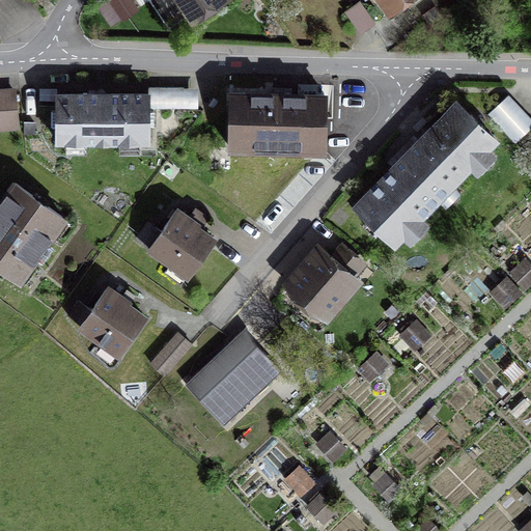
[(132,0),(105,0),(99,4),(109,20),(134,3),(132,0)]
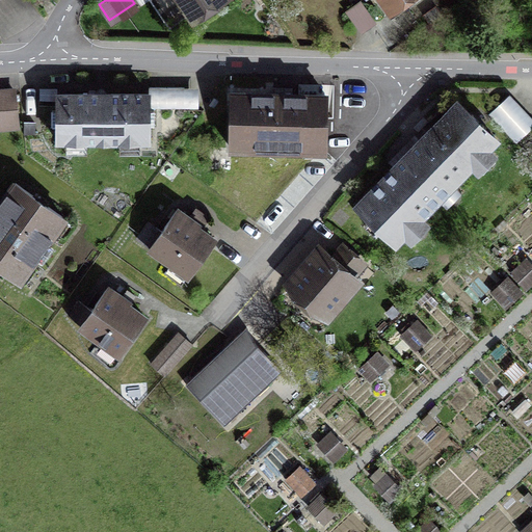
[(154,0),(170,24),(189,12),(193,19),(220,0),(154,0)]
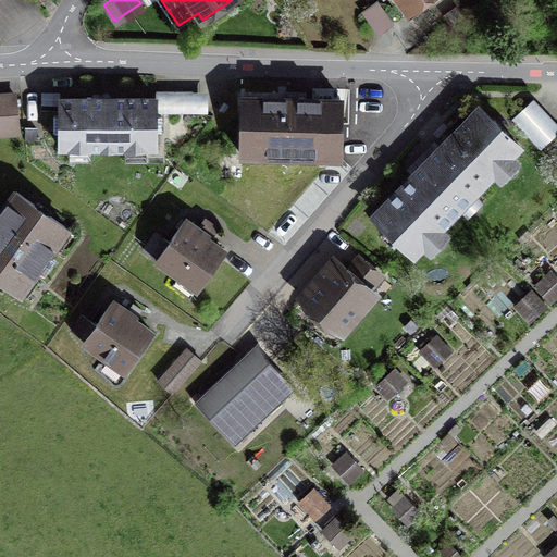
[(384,0),(373,0),(364,5),(378,31),(396,21),(384,0)]
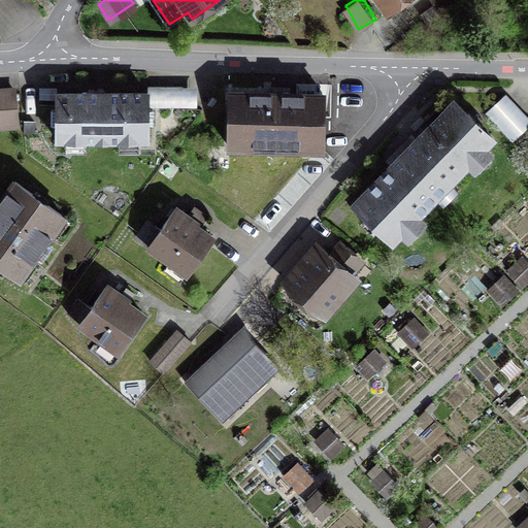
[(376,0),(387,13),(405,0),(376,0)]
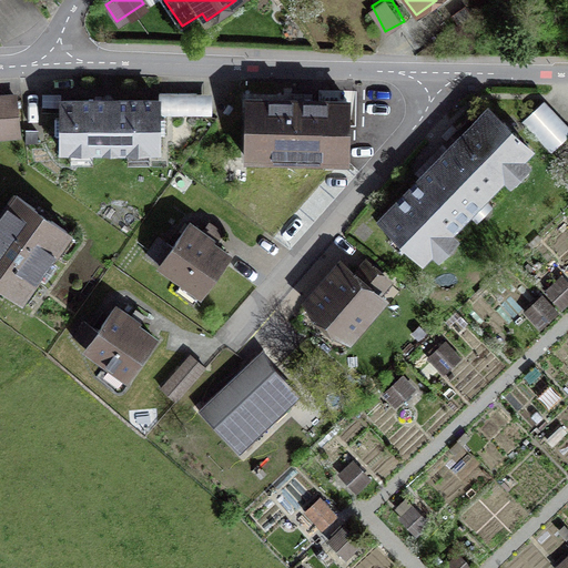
[(198,93),(159,93),(159,100),(159,115),(198,115),(198,93)]
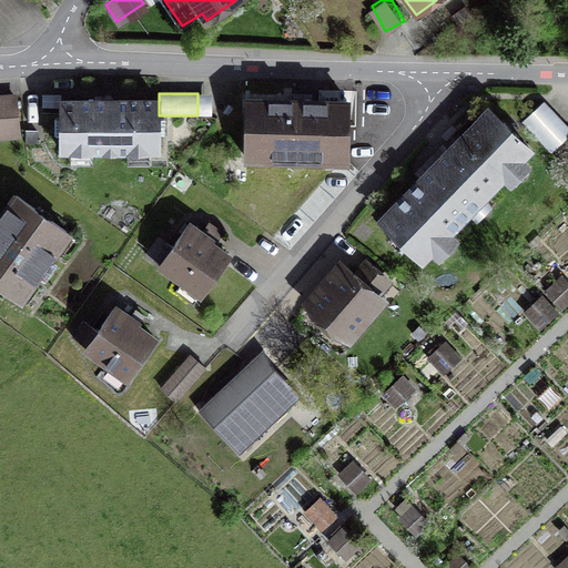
[(102,101),(61,101),(62,118),(56,118),(56,133),(61,133),(61,151),(159,151),(159,133),(164,133),(164,119),(159,119),(159,115),(159,100),(113,101),(113,99),(112,97),(110,95),(108,95),(105,95),(104,97),(103,99),(102,101)]
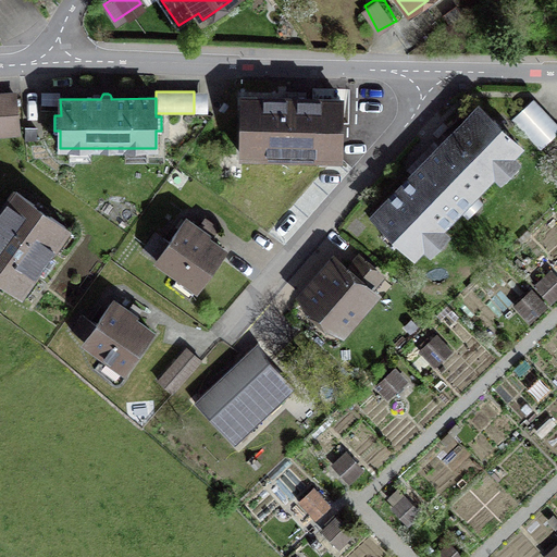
[(15,96),(0,97),(0,132),(19,131),(15,96)]
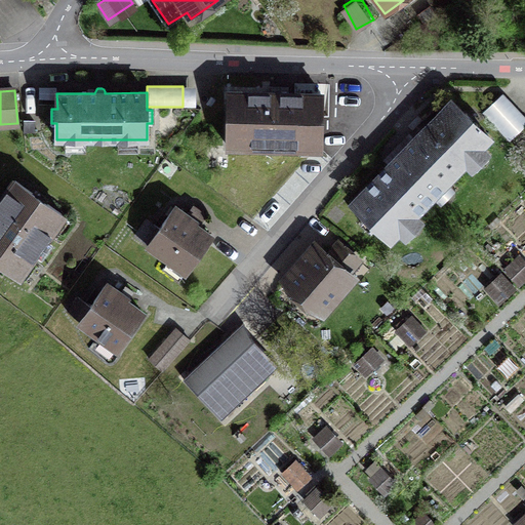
[(321,94),(229,92),(228,146),(320,148),(321,94)]
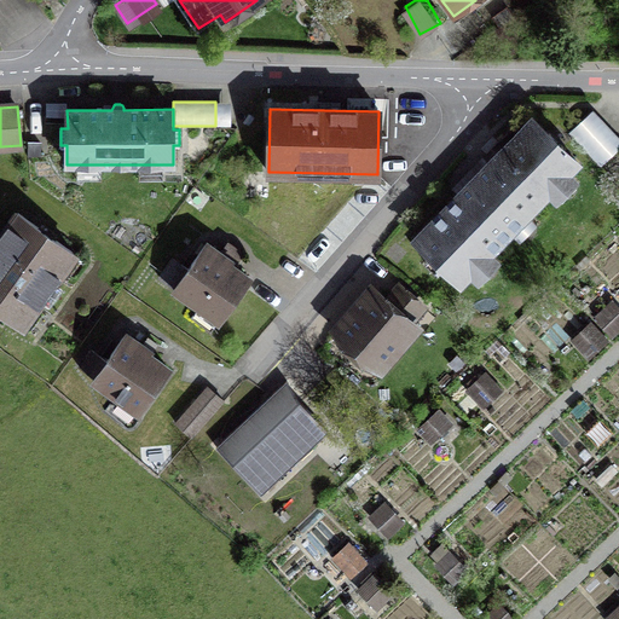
[(618,138),(593,110),(570,132),(601,166),(618,148),(618,138)]
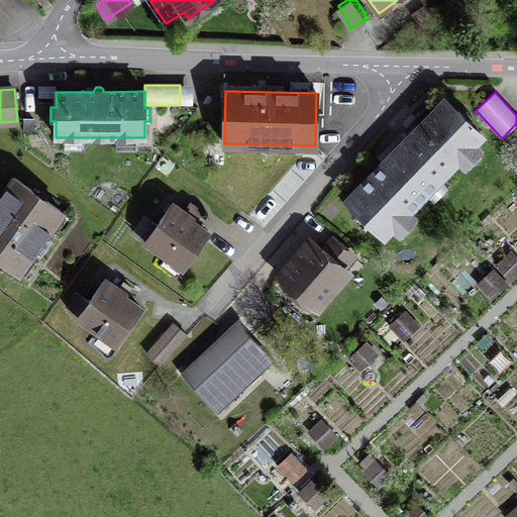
[(346,199),(360,212),(359,213),(372,225),(373,224),(386,236),(483,136),(470,124),(471,123),(458,111),(457,112),(444,99),(346,199)]
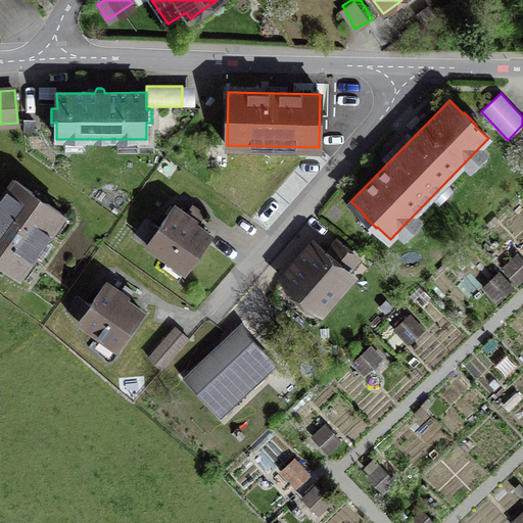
[(63,212),(15,179),(0,199),(0,263),(19,276),(63,212)]
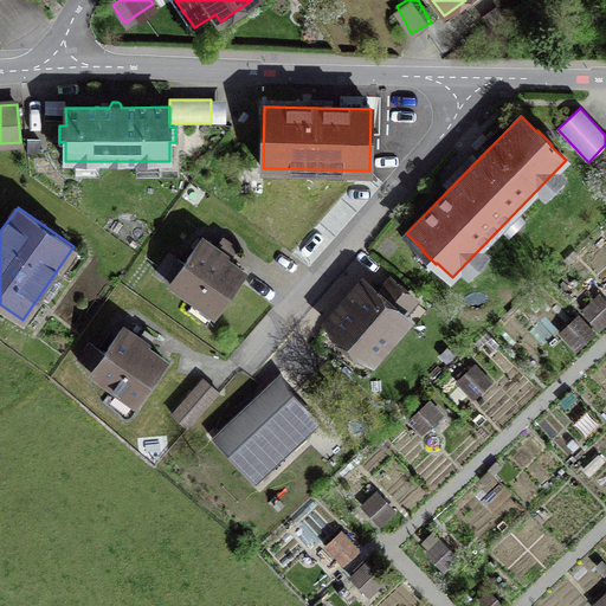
[(227,257),(201,238),(184,263),(169,253),(156,271),(214,314),(244,272),(226,259),(227,257)]
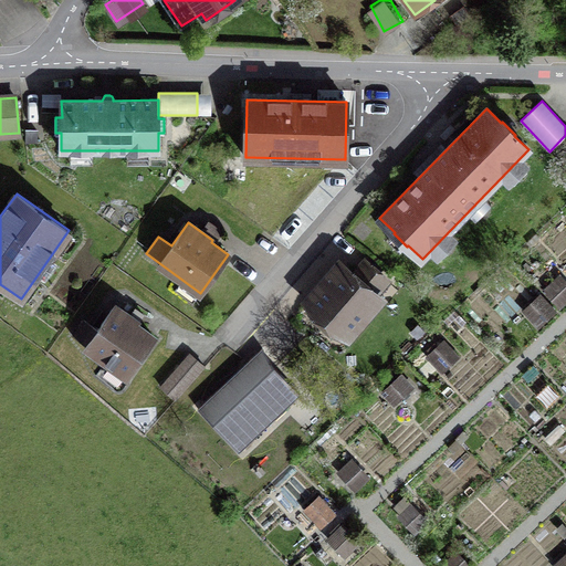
[(381,299),(339,263),(307,301),(347,335),(359,324),(381,299)]
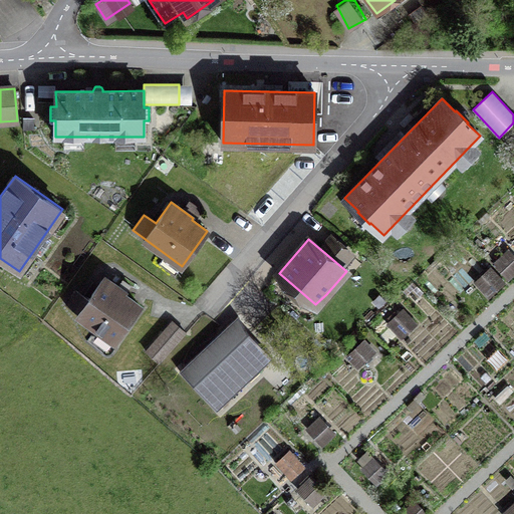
[(513,263),(513,256),(509,251),(495,264),(508,278),(513,272),(513,266),(513,265),(513,263)]
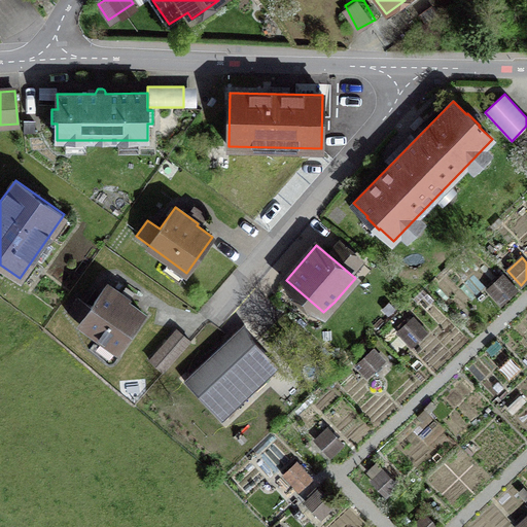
[(508,296),(516,289),(502,276),(495,282),(503,291),(496,297),(501,303),(508,296)]
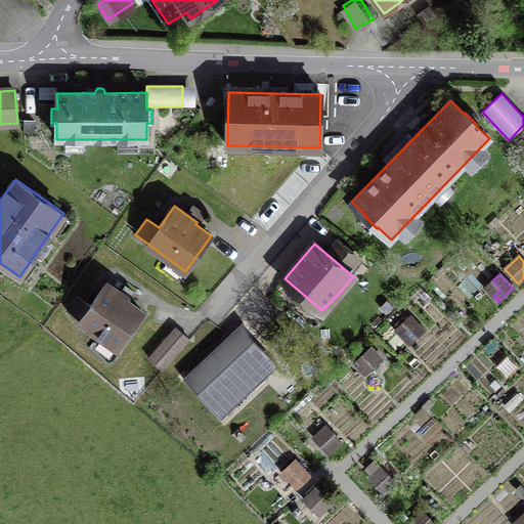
[(128,299),(106,284),(90,305),(78,296),(67,310),(80,319),(79,320),(118,348),(143,313),(127,301),(128,299)]
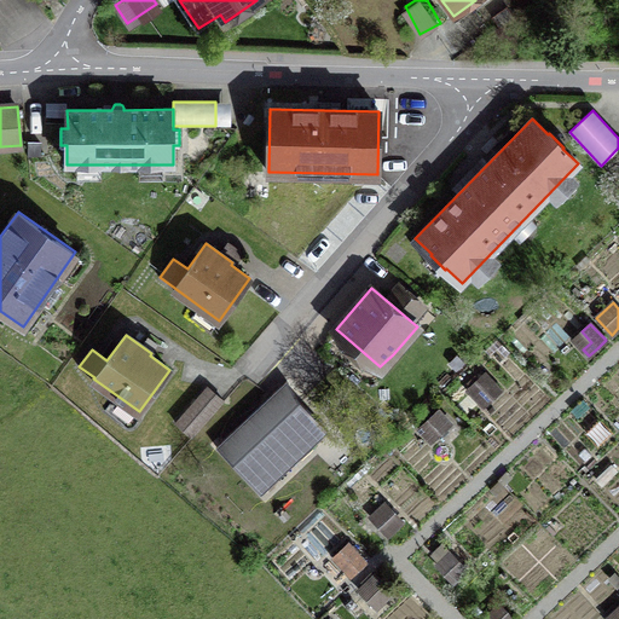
[(474,395),(481,388),(492,399),(501,391),(485,374),(468,389),(474,395)]
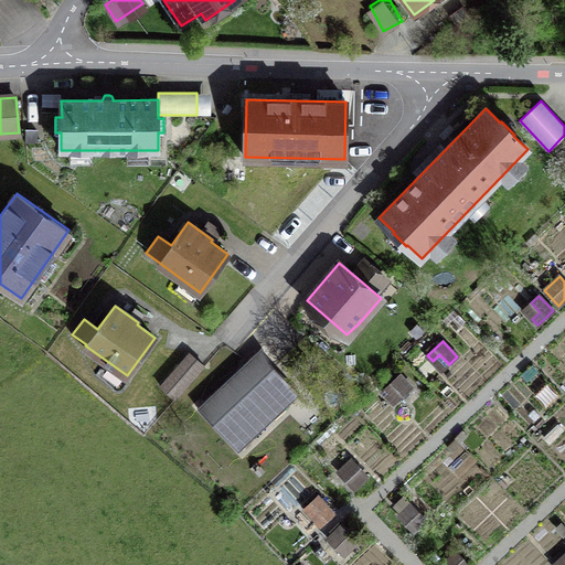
[(190,353),(161,386),(174,398),(203,365),(190,353)]
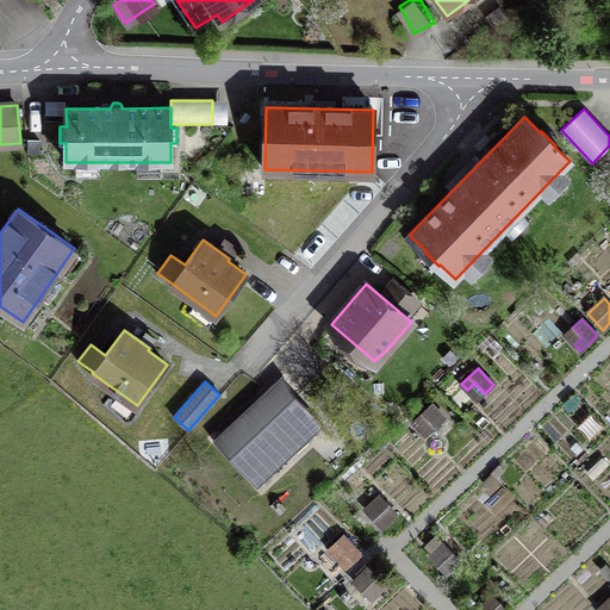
[(323,425),(296,394),(290,400),(274,384),(241,414),(229,425),(212,441),(223,452),(232,462),(256,487),(306,441),(311,436),(323,425)]
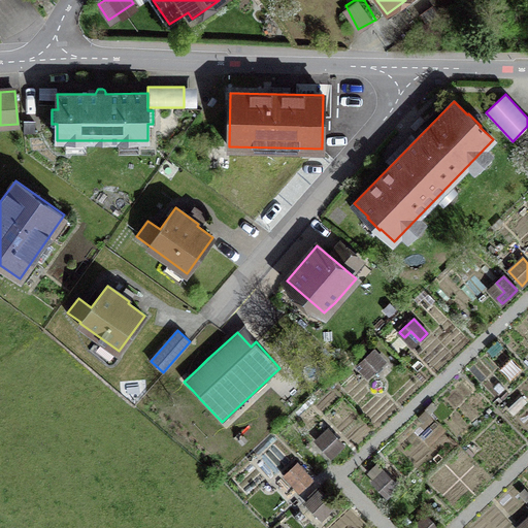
[(373,353),(359,366),(369,376),(384,363),(373,353)]
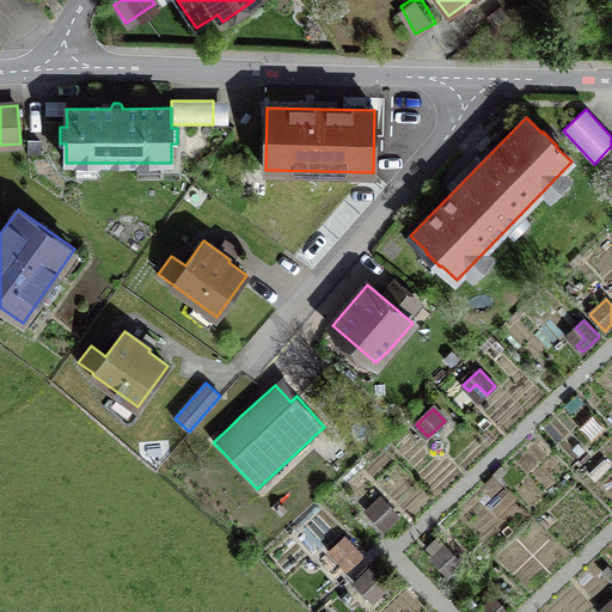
[(397,516),(380,500),(368,510),(379,522),(384,518),(389,524),(397,516)]
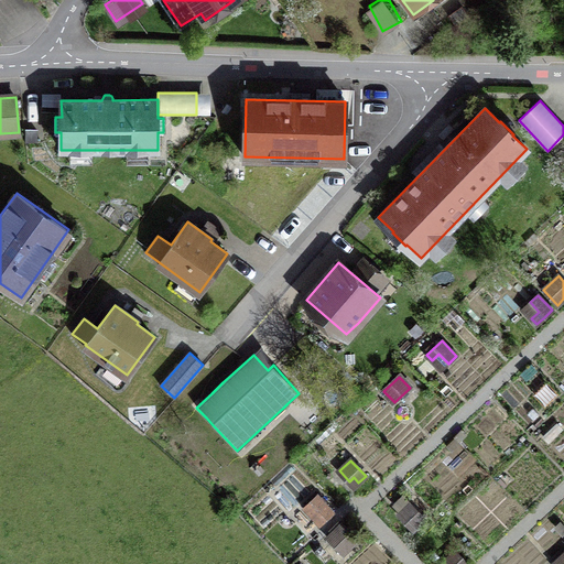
[(326,519),(333,512),(317,496),(304,508),(313,517),(318,511),(326,519)]
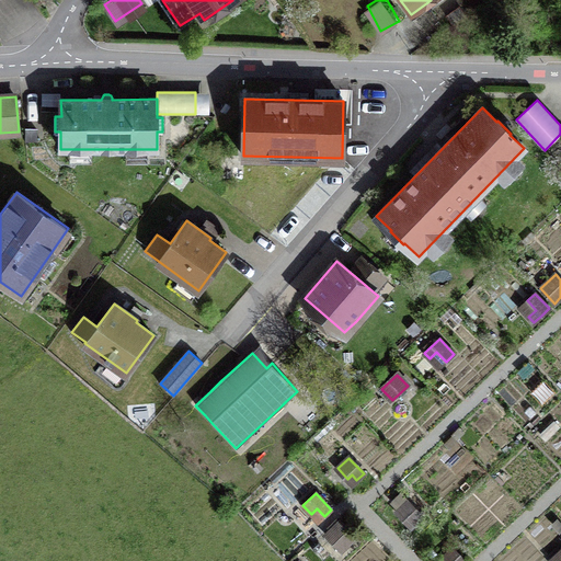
[(421,517),(408,503),(398,512),(411,526),(421,517)]
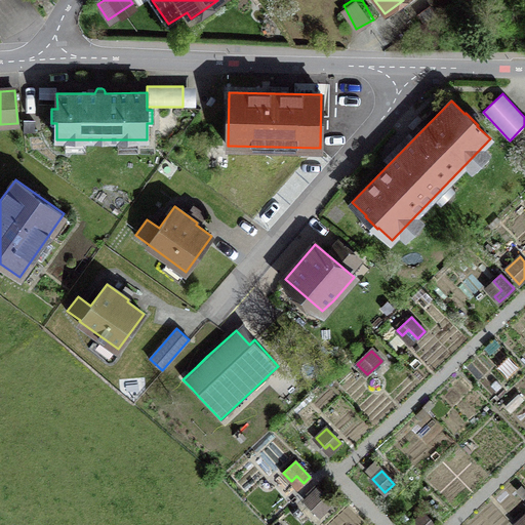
[(323,512),(332,502),(318,487),(305,500),(314,510),(318,506),(323,512)]
